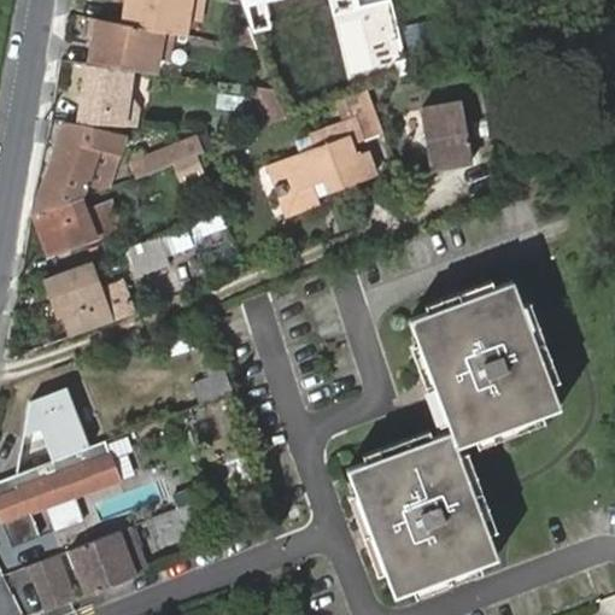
[(171,34),(186,37),(189,19),(193,21),(197,0),(130,0),(127,25),(171,34)]
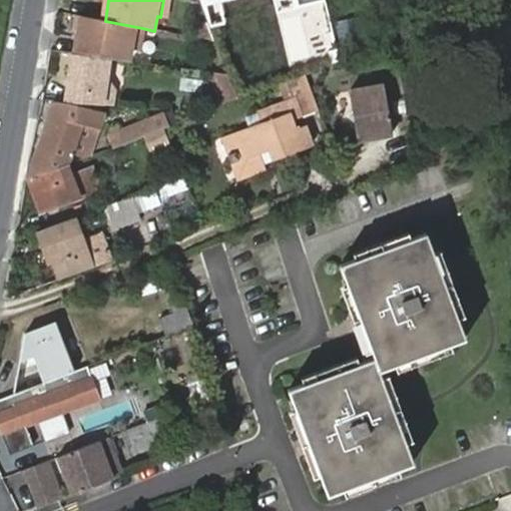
[(256,0),(257,5),(276,0),(290,0),(295,18),(312,13),(308,0),(256,0)]
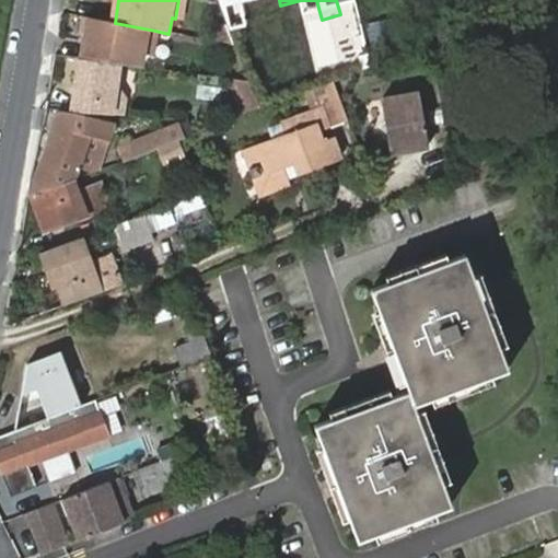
[(121,66),(141,68),(144,55),(150,56),(155,31),(115,23),(88,19),(84,35),(91,36),(86,60),(121,66)]
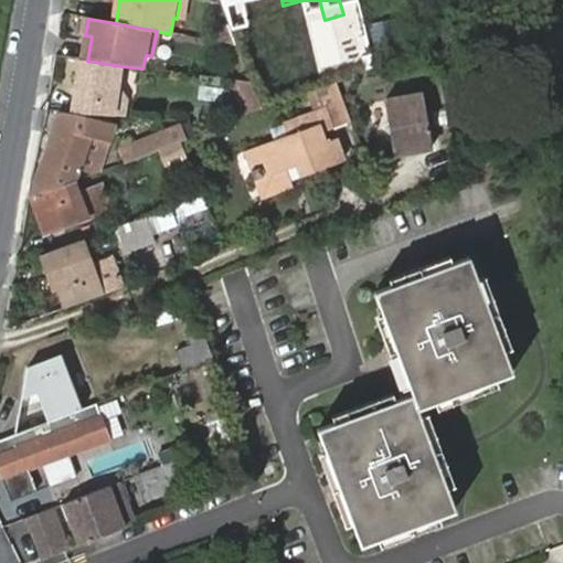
[(362,50),(312,66),(318,83),(367,67),(362,50)]
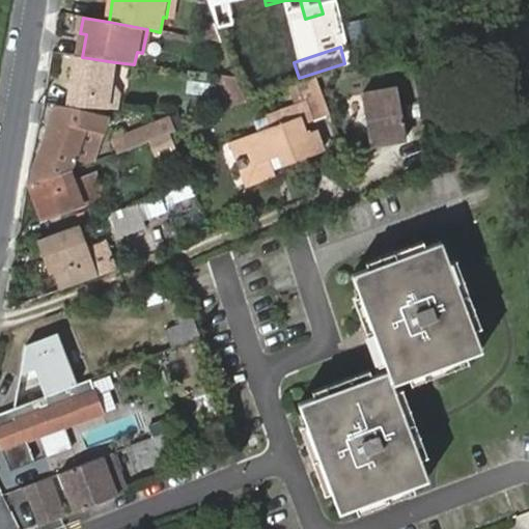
[(82,57),(77,56),(68,106),(117,110),(120,96),(108,94),(115,62),(82,57)]
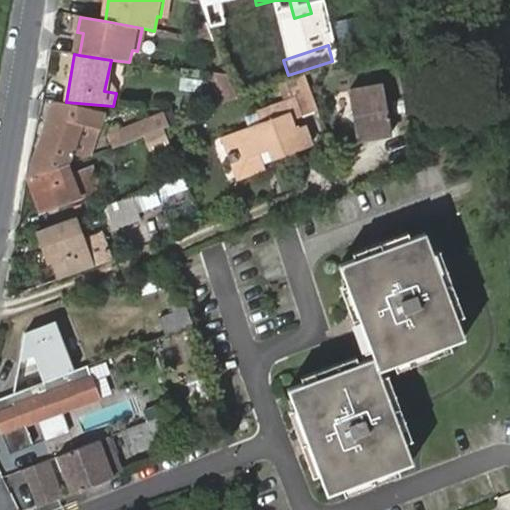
[(226,106),(240,101),(231,76),(216,75),(214,74),(226,106)]
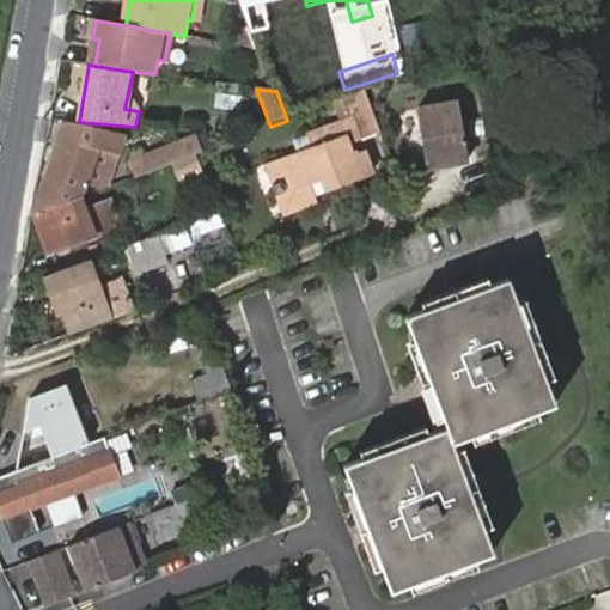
[(386,132),(371,91),(349,99),(358,122),(313,138),(318,150),(273,166),(292,214),(322,202),(316,184),(329,180),(334,191),(377,176),(368,152),(358,157),(353,146),(365,141),(386,132)]
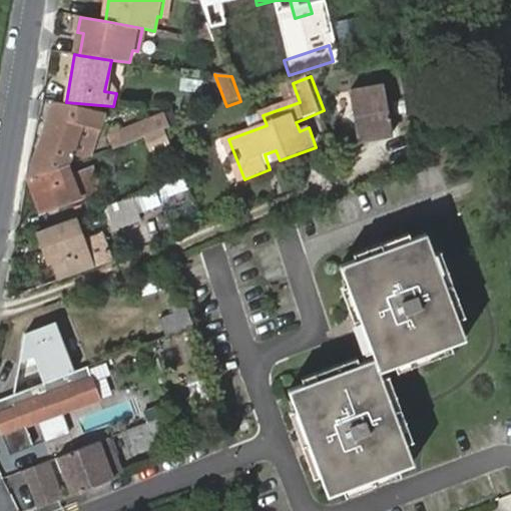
[(354,93),(363,141),(397,135),(388,87),(354,93)]
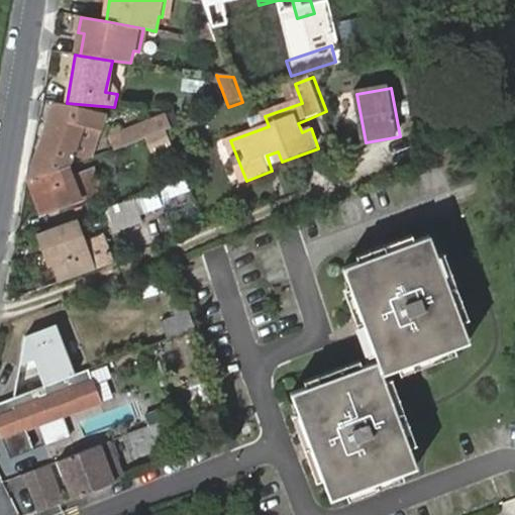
[(58,107),(53,123),(68,127),(69,122),(85,126),(97,131),(101,116),(73,107),(58,107)]
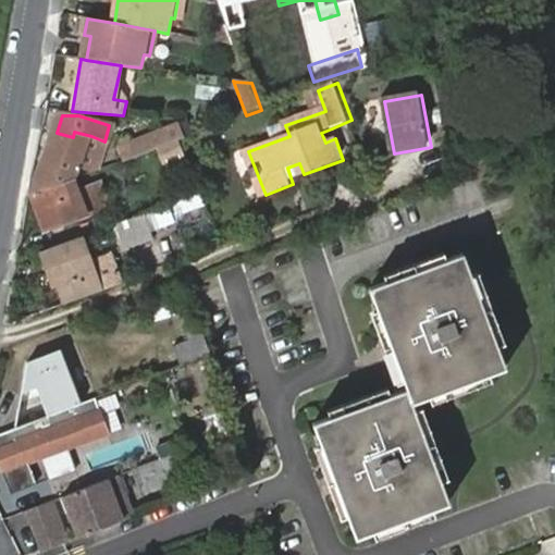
[(325,143),(335,138),(332,128),(321,133),(325,143)]
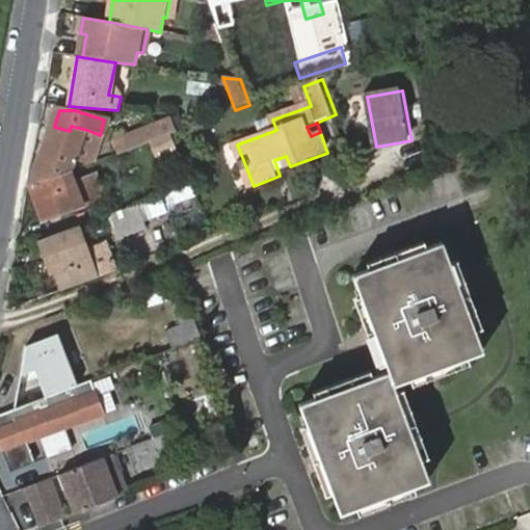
[(113,140),(118,154),(156,140),(162,137),(157,125),(113,140)]
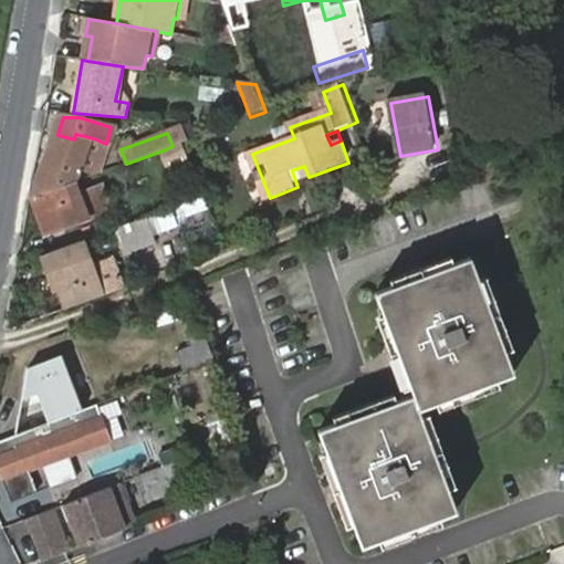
[(37,184),(33,198),(75,184),(82,171),(93,138),(75,134),(74,139),(58,135),(55,135),(49,157),(37,184)]
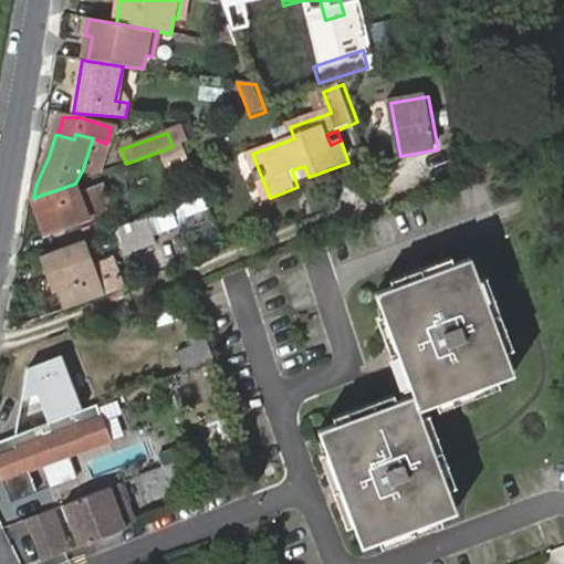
[(82,171),(95,176),(106,144),(93,138),(82,171)]
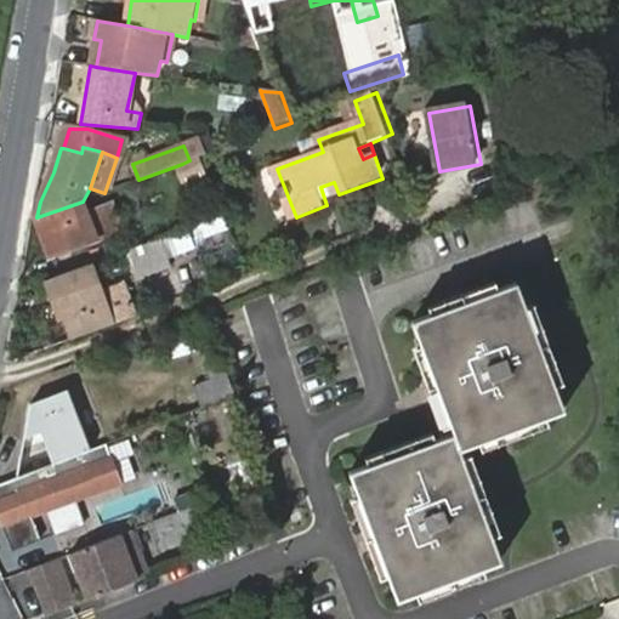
[(189,160),(182,164),(192,193),(214,185),(203,157),(189,160)]
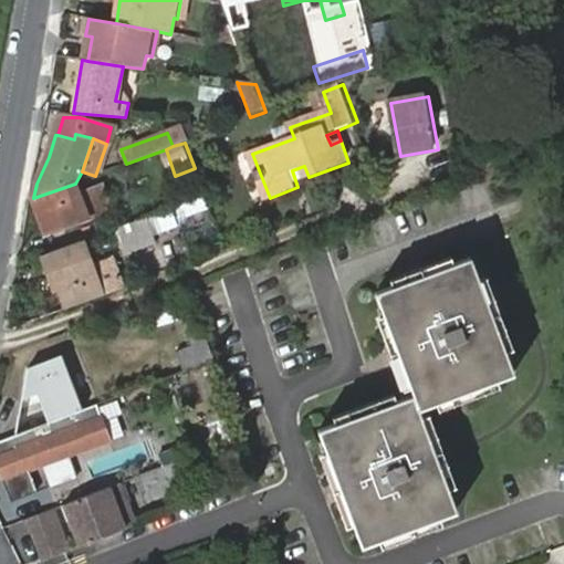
[(75,184),(33,198),(47,236),(113,210),(104,187),(80,196),(75,184)]
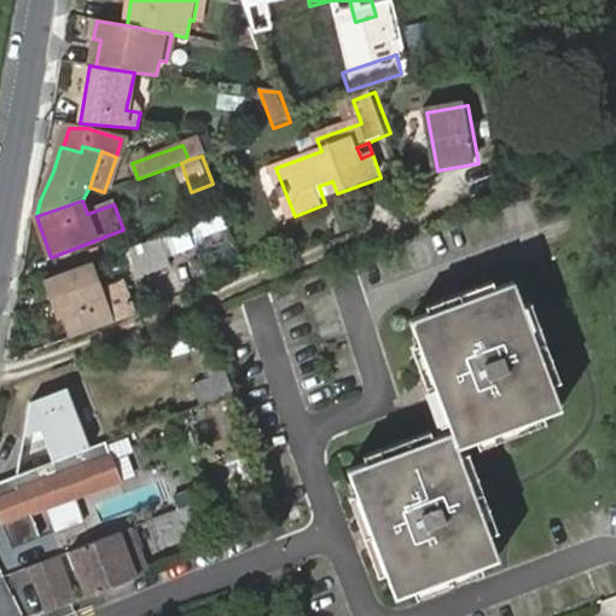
[(216,218),(186,228),(192,245),(222,236),(216,218)]
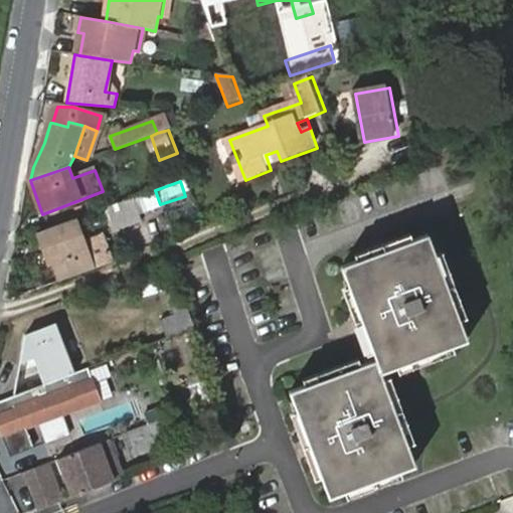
[(135,214),(157,211),(155,193),(132,195),(135,214)]
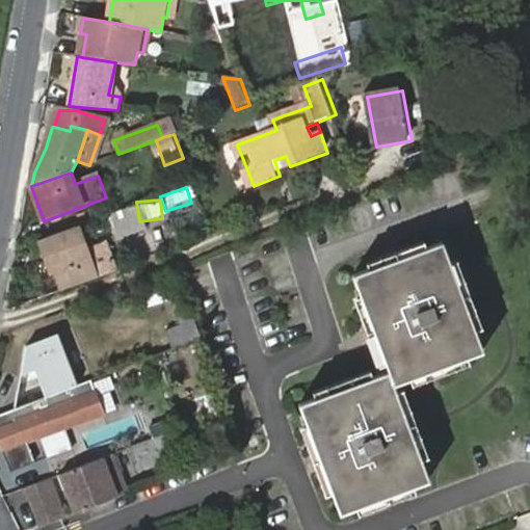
[(98,279),(79,227),(42,241),(49,261),(54,260),(65,290),(98,279)]
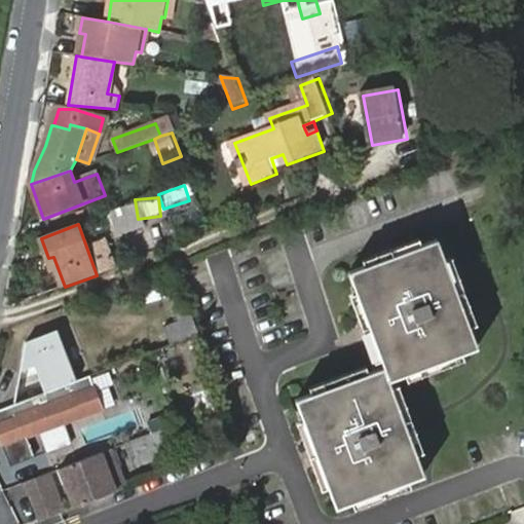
[(298,401),(307,426),(338,509),(425,476),(390,381),(479,348),(440,240),(350,273),(385,368),(298,401)]
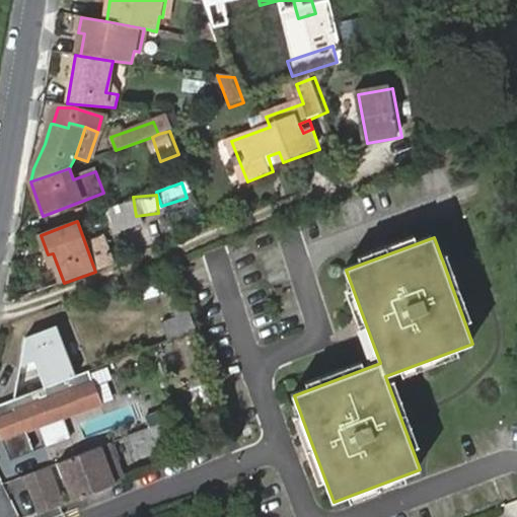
[(179,318),(165,324),(171,342),(198,331),(189,306),(176,311),(179,318)]
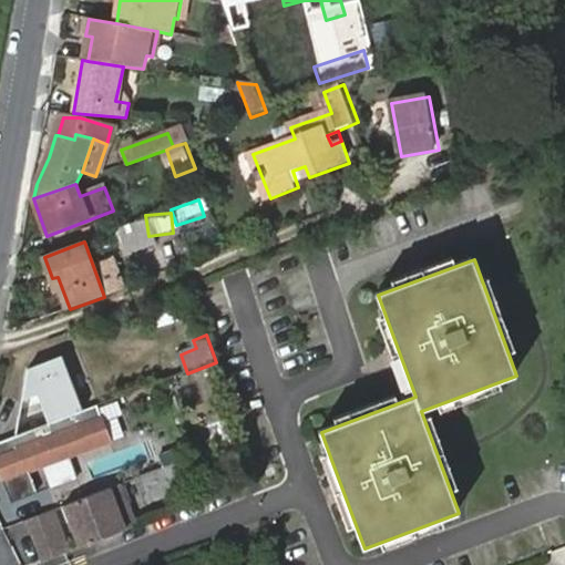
[(29,370),(16,439),(84,413),(63,357),(29,370)]
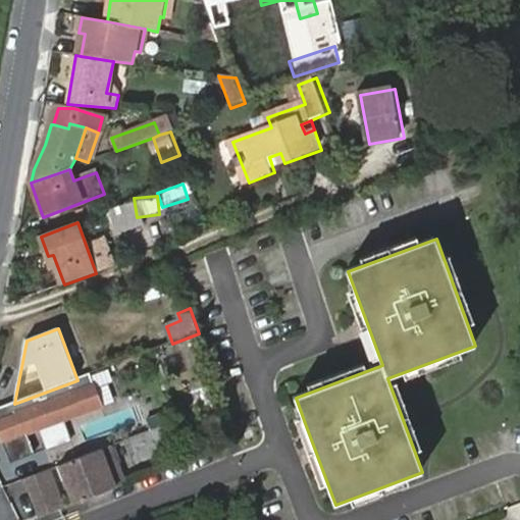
[(14,404),(0,409),(0,430),(13,465),(37,456),(29,435),(41,430),(47,446),(71,436),(65,420),(102,406),(102,405),(91,375),(78,380),(14,404)]
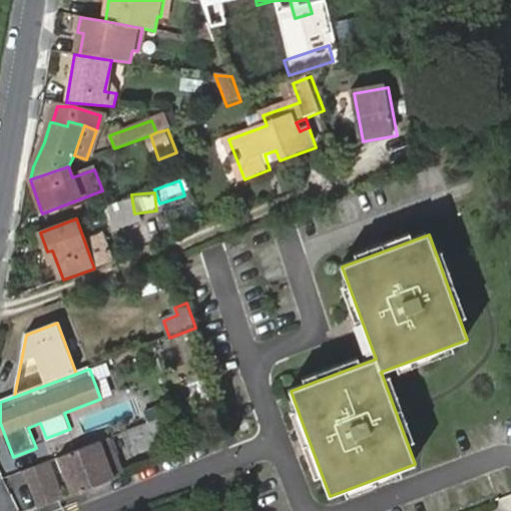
[(60,458),(73,495),(124,476),(111,439),(60,458)]
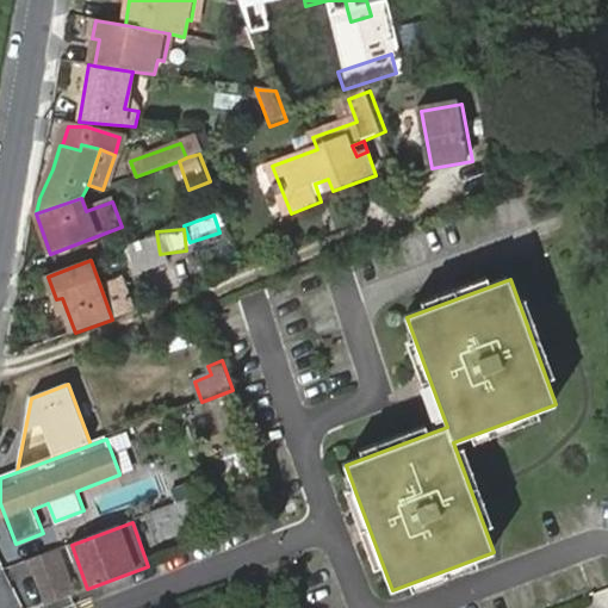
[(32,560),(38,576),(68,565),(62,548),(32,560)]
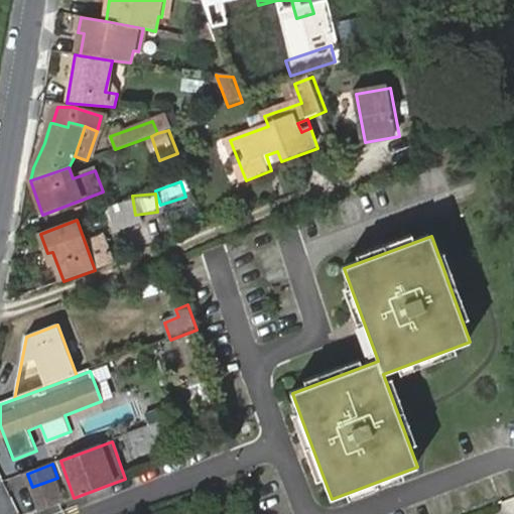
[(32,487),(40,511),(66,502),(57,478),(32,487)]
